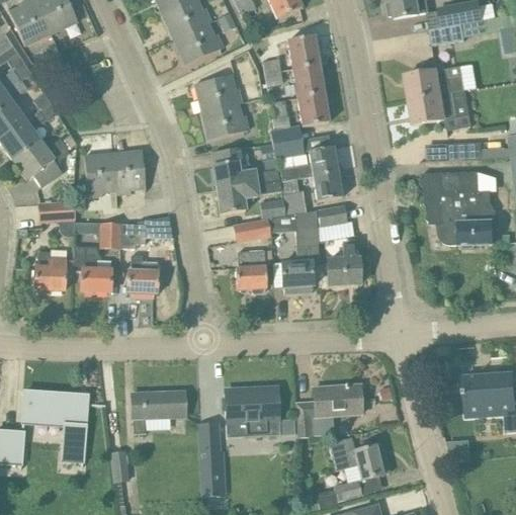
[(53,33),(36,0),(26,0),(9,8),(26,46),(53,33)]
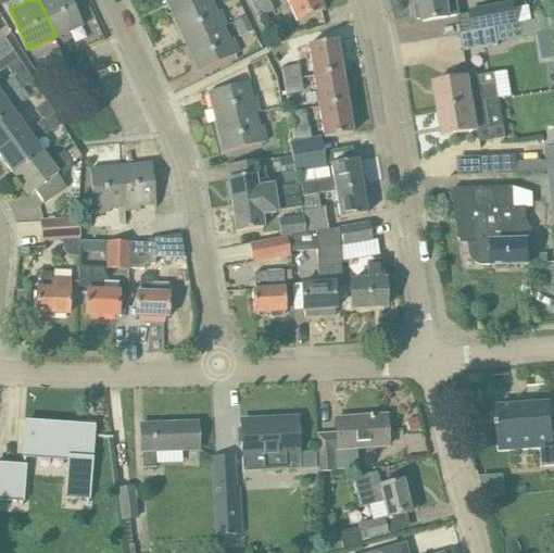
[(39,0),(57,36),(70,29),(68,26),(82,21),(83,23),(85,23),(74,0),(39,0)]
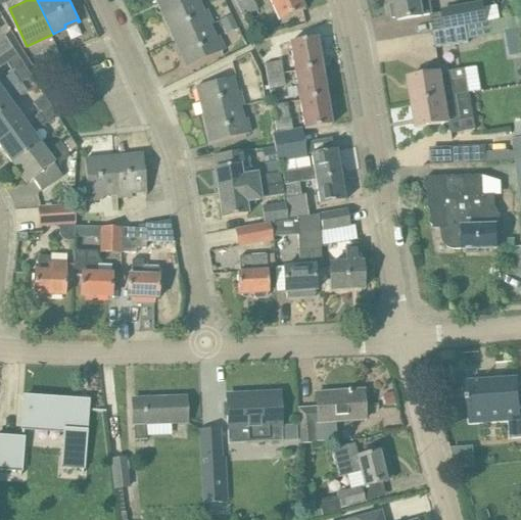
[(158,0),(164,12),(191,0),(158,0)]
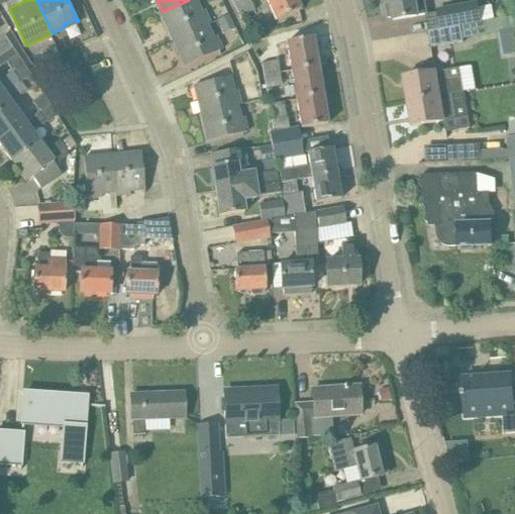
[(208,22),(197,0),(189,0),(163,12),(175,37),(208,22)]
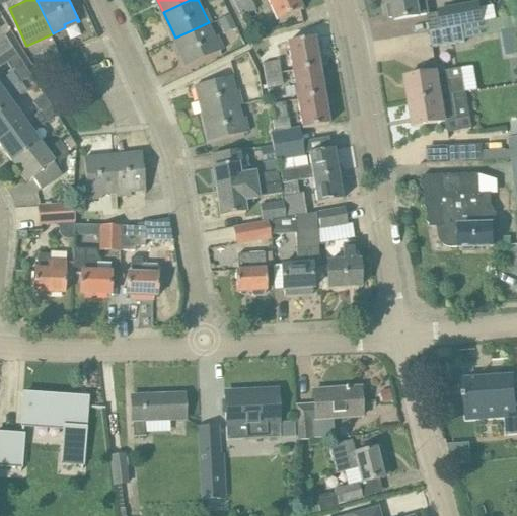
[(257,8),(253,0),(244,0),(237,3),(243,15),(257,8)]
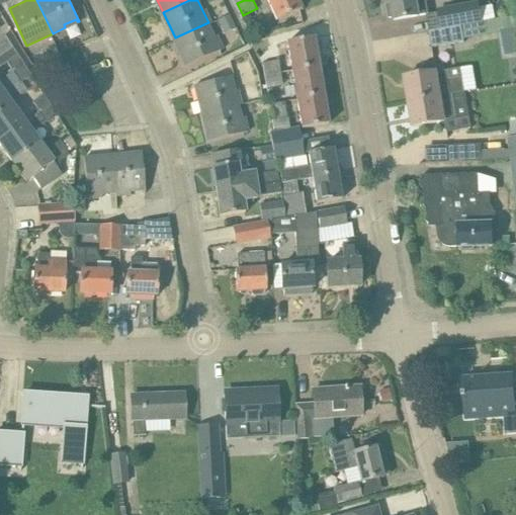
[(302,6),(298,0),(270,0),(278,17),(283,15),(303,7),(303,5),(302,6)]
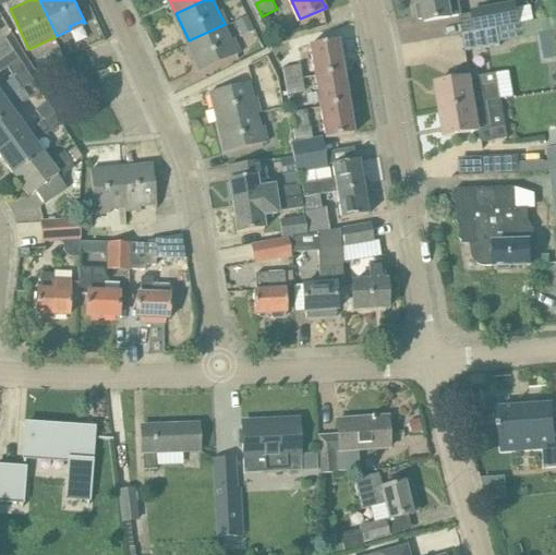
[(426,19),(462,13),(460,0),(423,0),(424,2),(419,3),(421,17),(426,16),(426,19)]
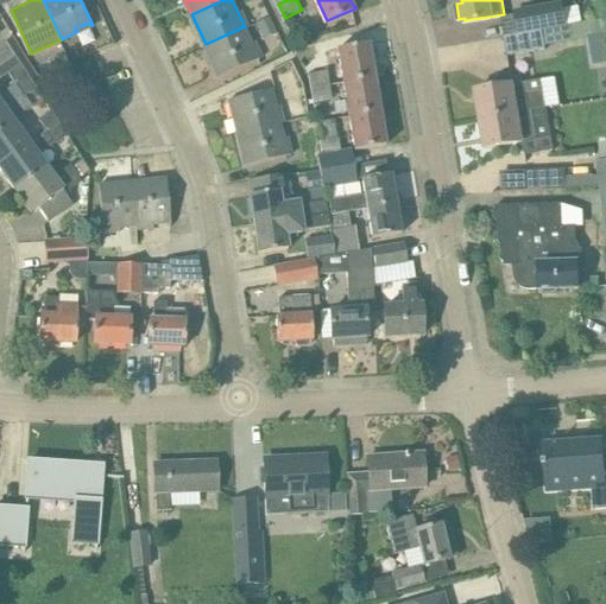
[(569,23),(565,0),(516,8),(519,30),(549,25),(555,24),(555,25),(569,23)]
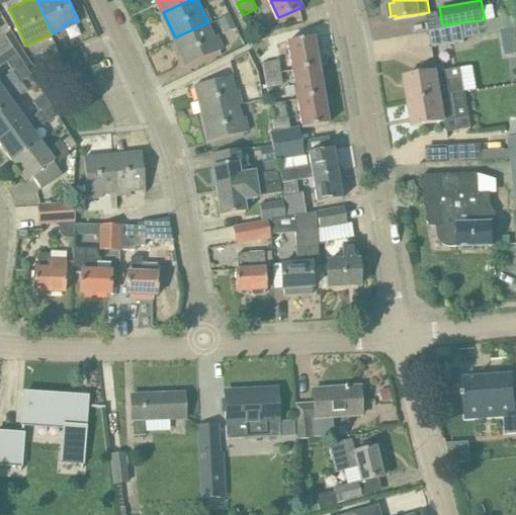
[(221,17),(227,30),(237,25),(231,12),(221,17)]
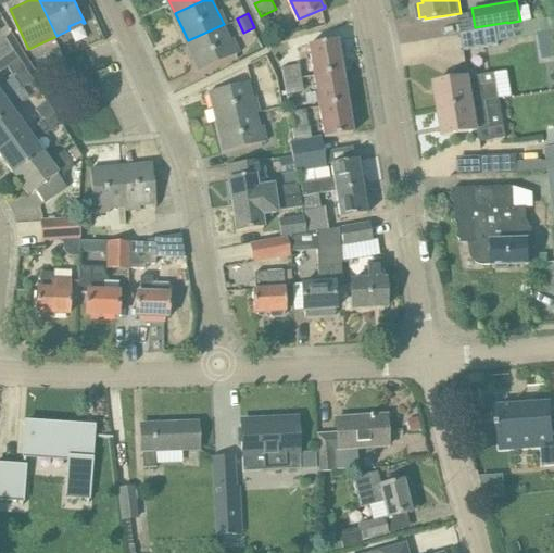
[(507,22),(502,23),(505,39),(553,29),(553,13),(520,21),(507,23),(507,22)]
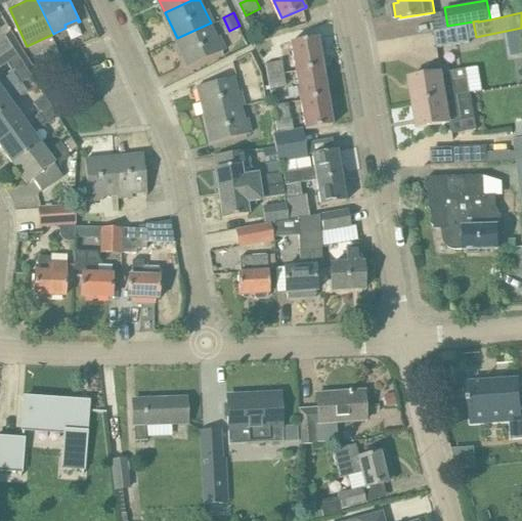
[(476,37),(473,22),(447,26),(447,28),(436,30),(438,46),(472,40),(471,37),(476,37)]
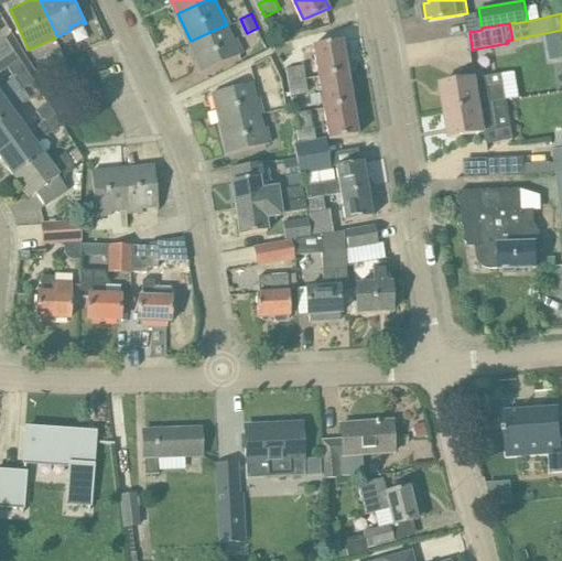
[(227,24),(191,41),(197,57),(201,56),(206,67),(203,68),(204,69),(244,52),(237,36),(234,39),(227,24)]
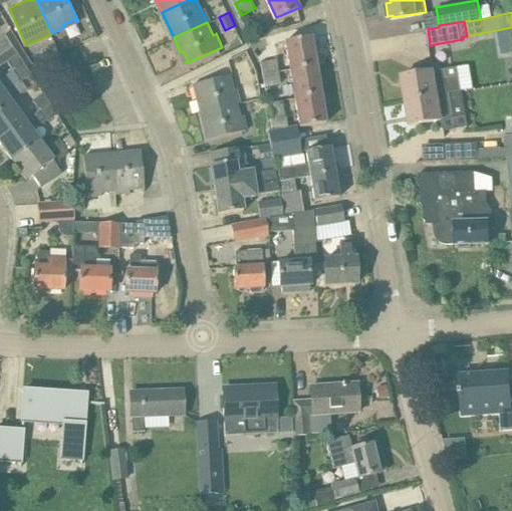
[(0,54),(14,45),(6,33),(0,37),(0,54)]
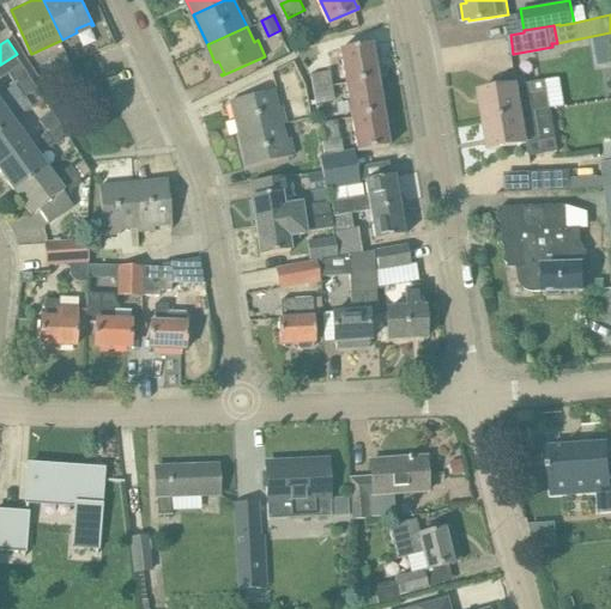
[(342,47),(348,81),(379,75),(373,43),(374,43),(374,41),(342,47)]
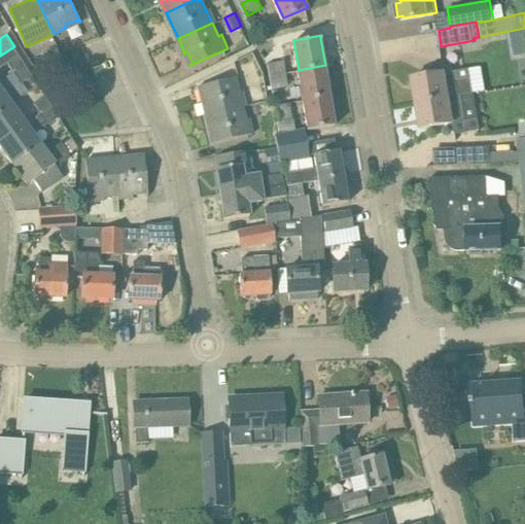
[(269,62),(271,74),(286,72),(285,60),(269,62)]
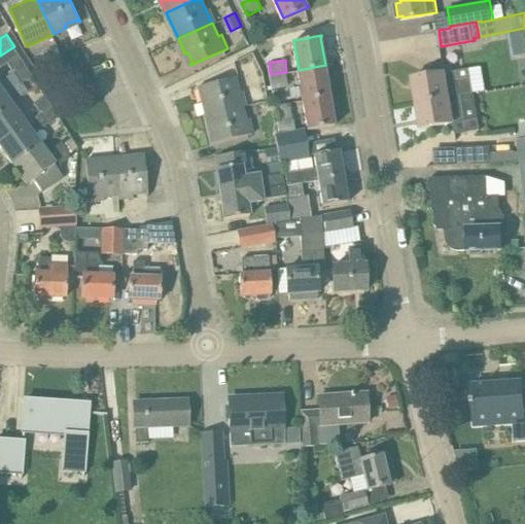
[(446,62),(432,64),(429,67),(430,73),(413,76),(417,102),(475,92),(475,91),(487,89),(483,65),(447,71),(446,62)]
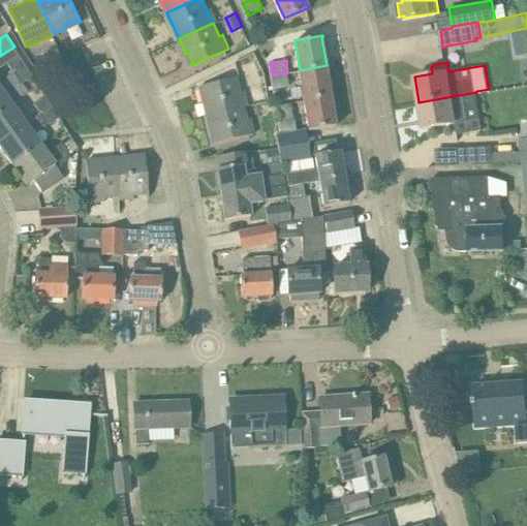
[(33,74),(26,63),(16,70),(23,81),(33,74)]
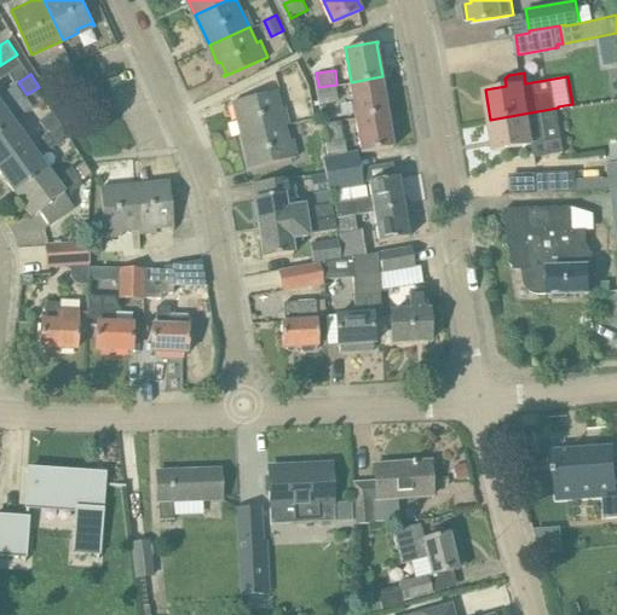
[(382,76),(351,82),(357,116),(388,111),(382,76)]
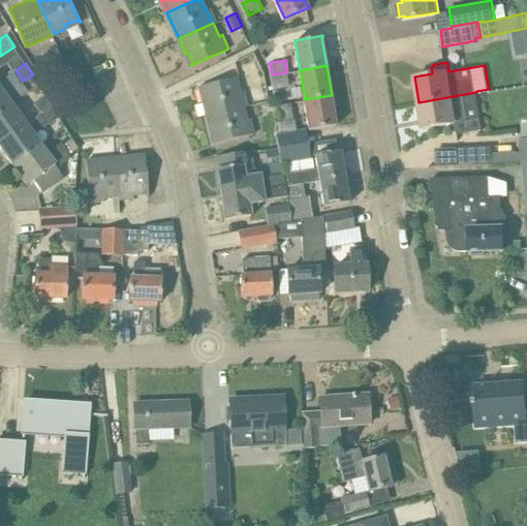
[(287,72),(272,74),(274,86),(273,86),(273,88),(289,86),(287,72)]
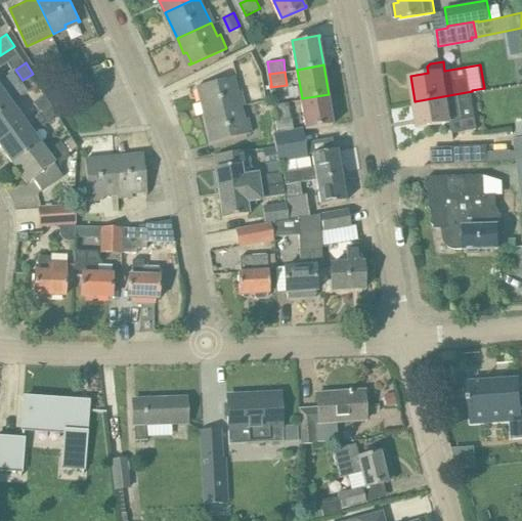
[(222,109),(243,103),(245,102),(242,89),(240,89),(235,75),(198,85),(205,113),(222,109)]
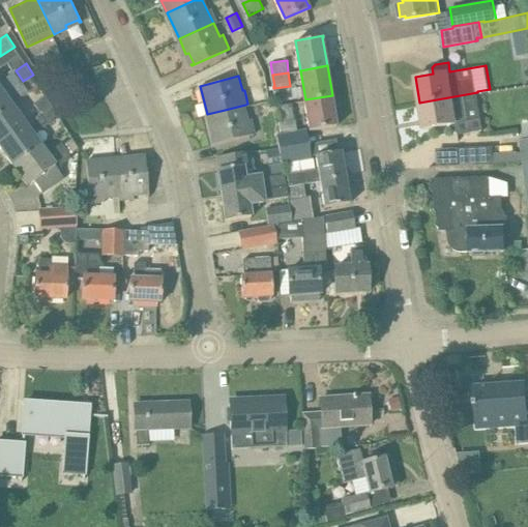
[(0,112),(13,103),(0,84),(0,112)]
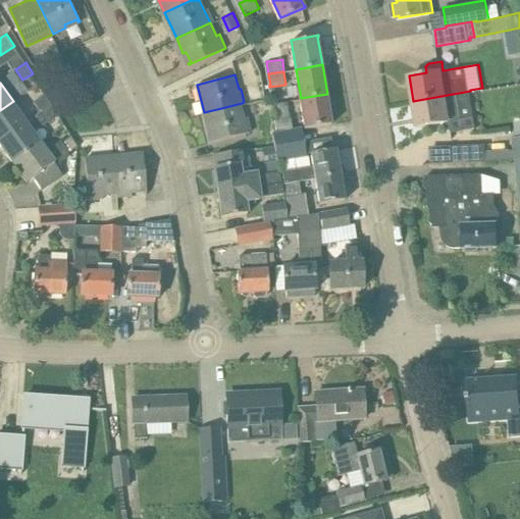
[(474,115),(470,91),(413,101),(417,125),(474,115)]
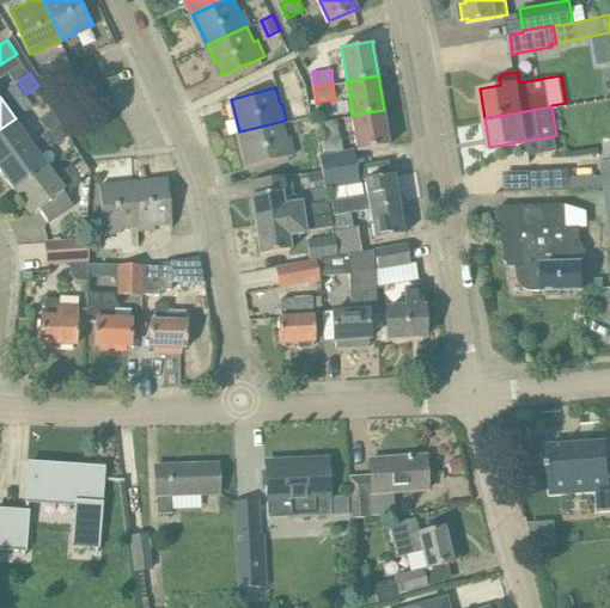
[(53,109),(41,117),(49,129),(61,121),(53,109)]
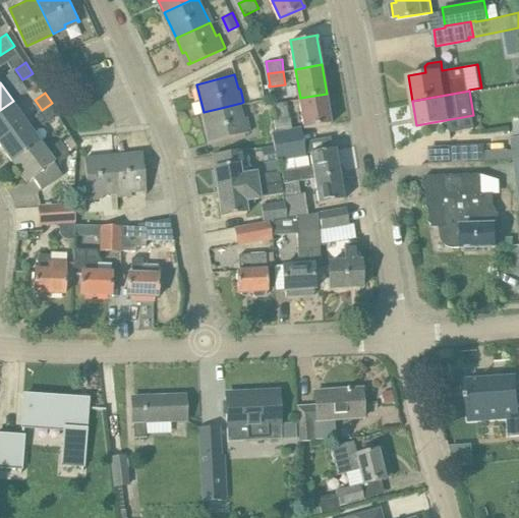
[(331,121),(327,94),(300,98),(305,127),(332,122),(332,120),(331,121)]
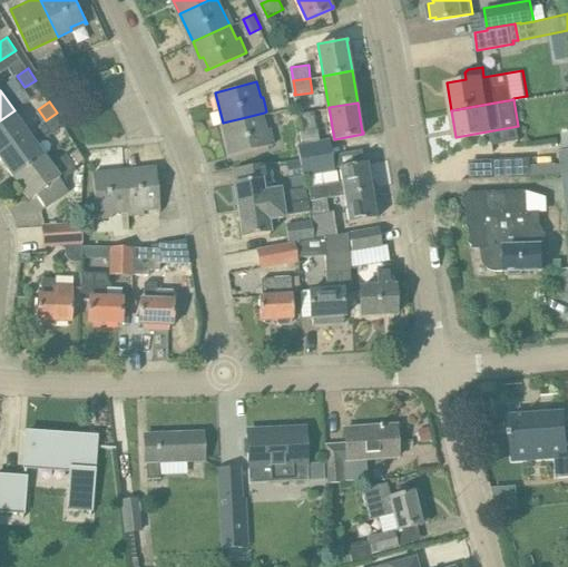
[(0,153),(30,132),(15,110),(0,120),(0,153)]
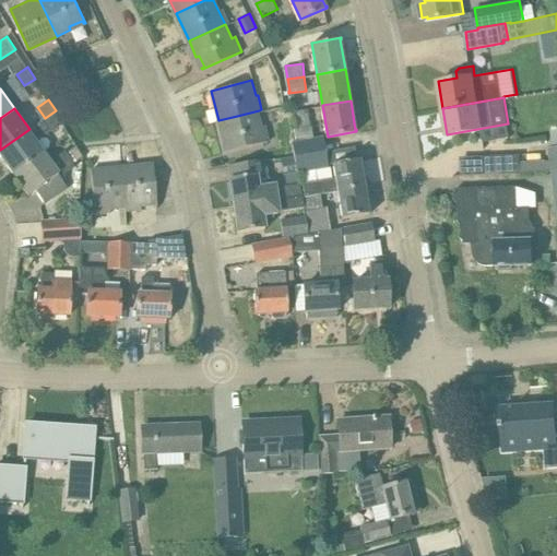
[(0,152),(14,173),(45,151),(37,140),(51,130),(63,121),(56,110),(45,118),(44,119),(45,119),(30,130),(30,129),(0,150),(0,152)]
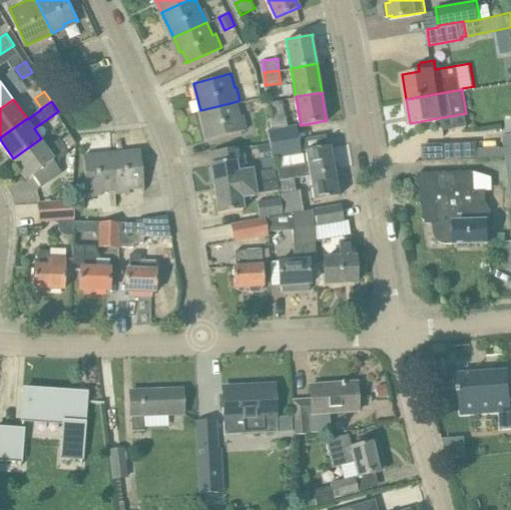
[(200,110),(204,126),(207,125),(210,136),(207,137),(207,138),(246,128),(243,114),(241,115),(237,101),(217,106),(200,110)]
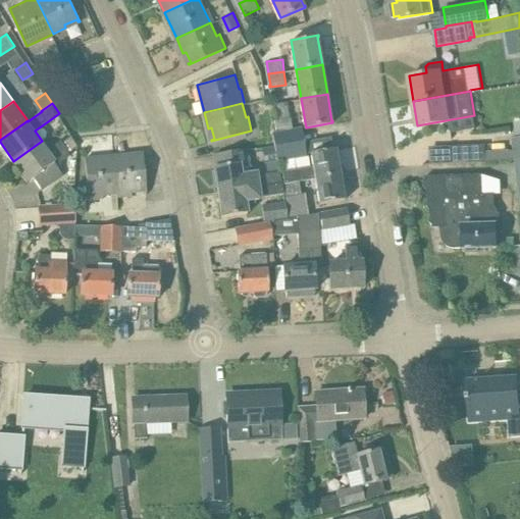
[(273,132),(275,145),(304,140),(301,126),(294,127),(292,117),(276,120),(278,131),(273,132)]
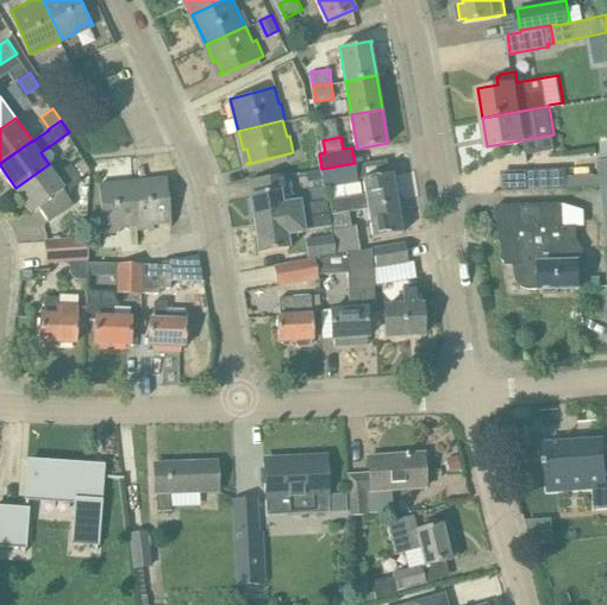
[(56,174),(49,164),(16,188),(32,210),(39,206),(50,220),(75,202),(66,190),(82,178),(82,176),(93,169),(83,156),(73,164),(72,163),(56,174)]
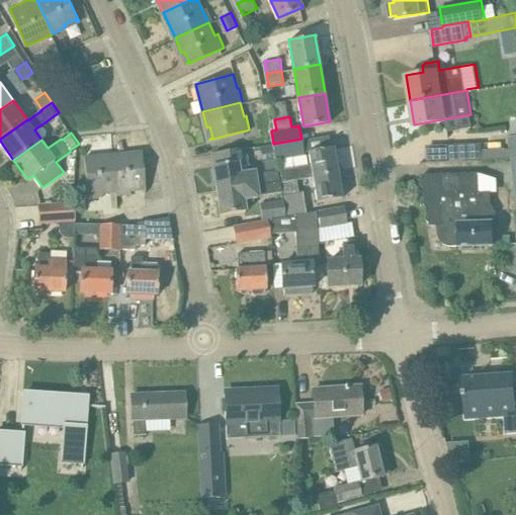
[(273,144),(276,158),(304,153),(302,139),(273,144)]
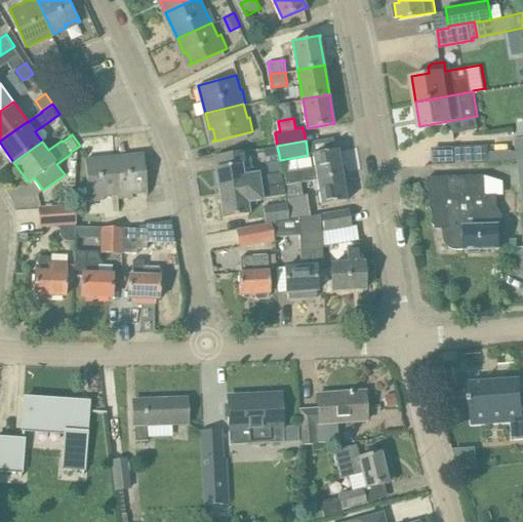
[(521,158),(520,150),(489,151),(489,144),(455,146),(455,162),(465,162),(490,161),(521,158)]
